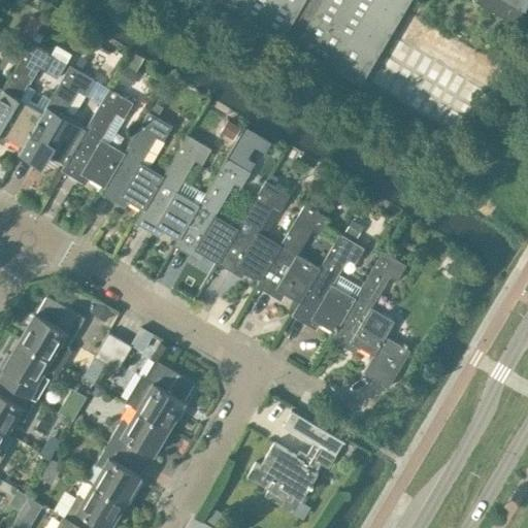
[(527,0),(220,0),(361,84),(409,0),(476,0),(515,23),(524,7),(526,7),(527,2),(527,0)]
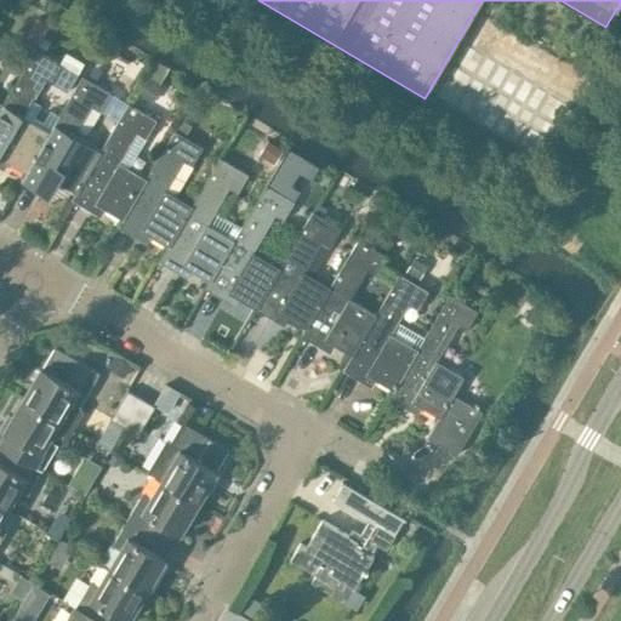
[(519,9),(460,109),(508,138),(511,140),(570,39),(519,9)]
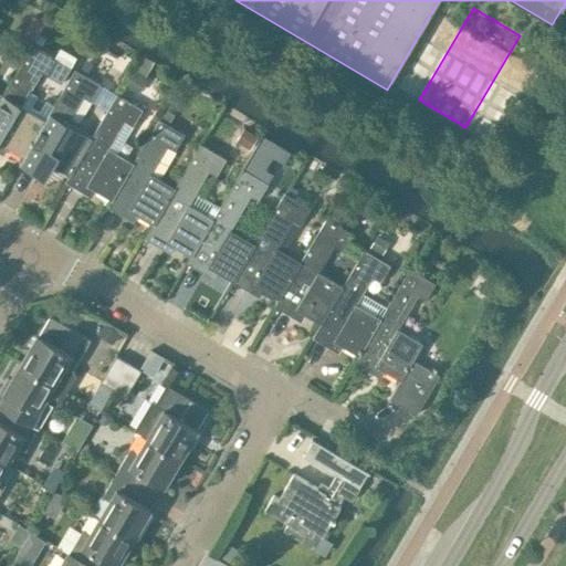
[(0,142),(24,157),(46,119),(45,119),(22,105),(42,71),(50,76),(60,59),(34,44),(4,94),(0,101),(0,142)]
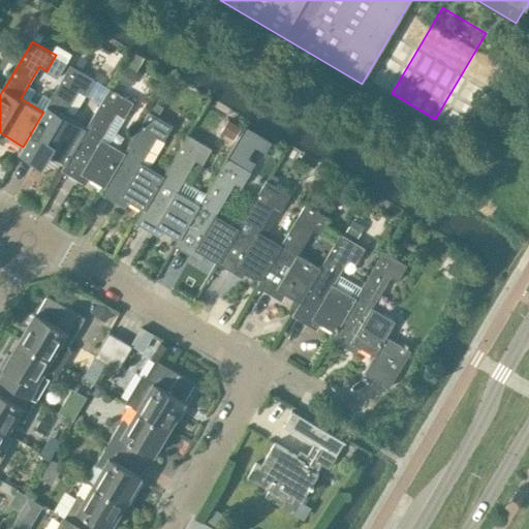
[(42,150),(65,162),(65,163),(86,128),(63,115),(79,90),(86,94),(95,79),(70,64),(42,112),(43,112),(19,153),(35,162),(42,150)]
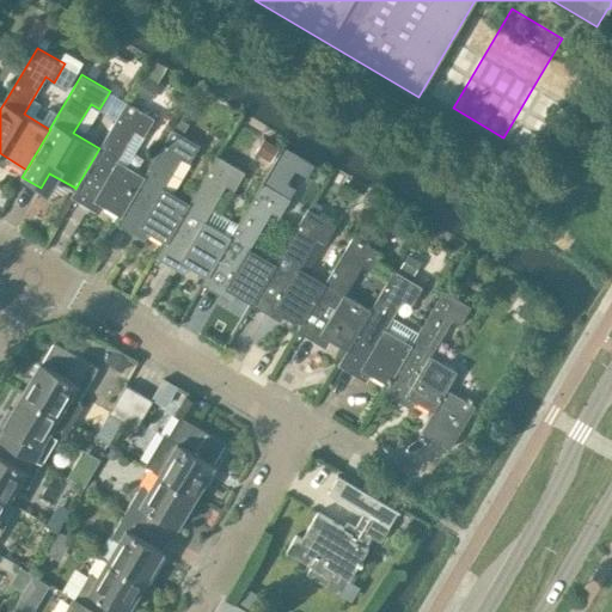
[(95,200),(121,215),(145,176),(118,160),(135,130),(145,135),(154,117),(127,101),(99,148),(75,189),(75,188),(71,196),(91,207),(95,200)]
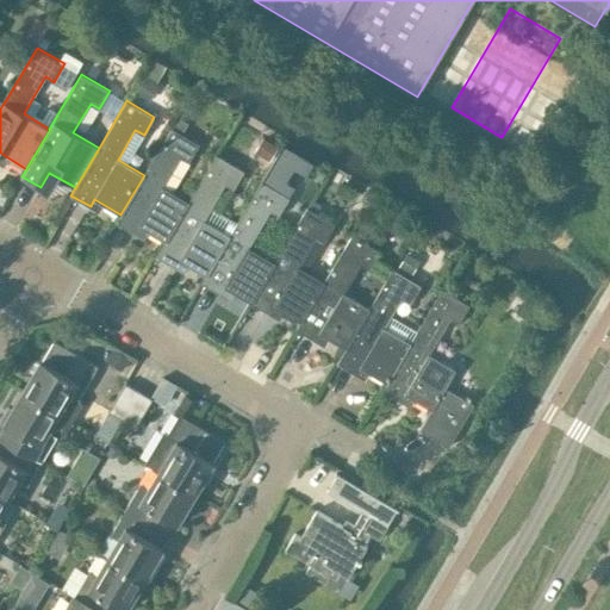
[(139,226),(166,241),(166,242),(190,201),(188,201),(163,186),(180,157),(188,162),(199,144),(172,128),(144,175),(120,215),(116,222),(136,234),(139,226)]
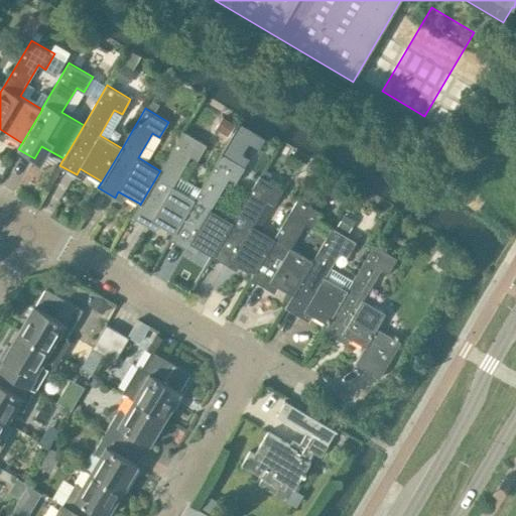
[(152,220),(174,233),(195,200),(195,199),(172,186),(190,155),(198,159),(207,144),(183,130),(159,170),(160,170),(140,205),(140,204),(132,217),(149,227),(152,220)]
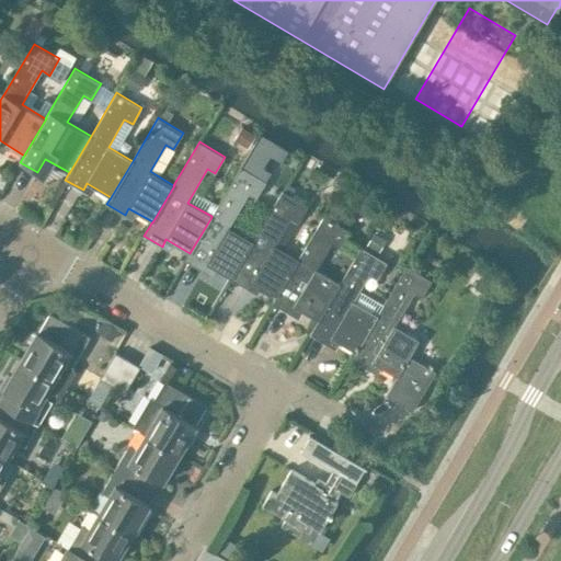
[(207,264),(231,278),(253,241),(252,241),(229,227),(249,193),(256,198),(266,181),(241,167),(212,216),(212,217),(190,253),(185,260),(204,271),(207,264)]
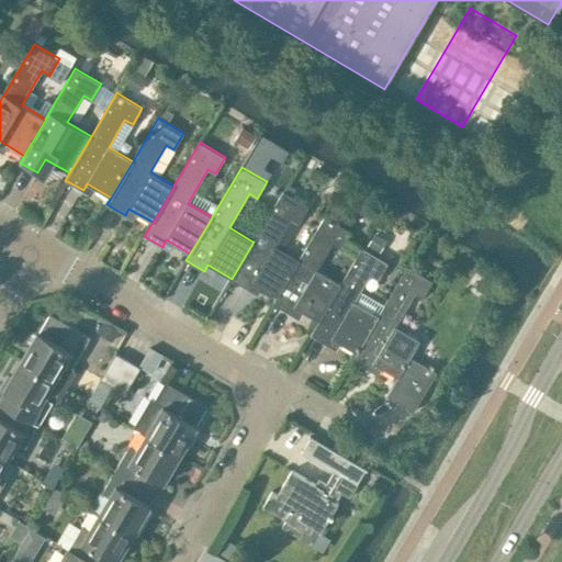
[(293,187),(289,194),(306,205),(311,198),(293,187)]
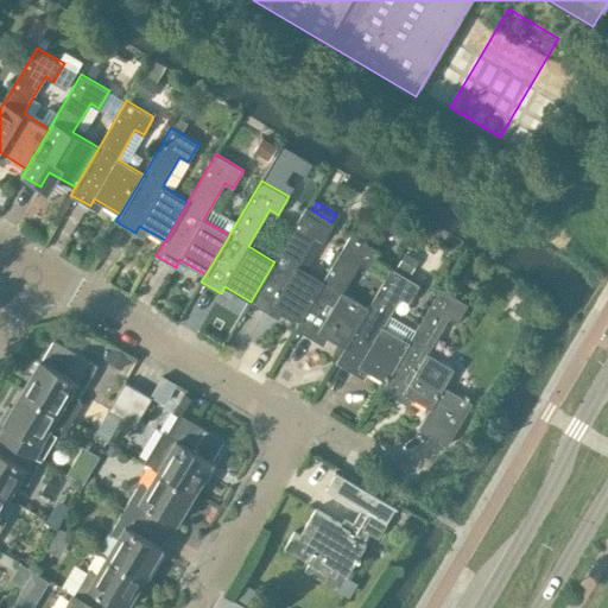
[(274,305),(299,320),(301,321),(323,280),(297,265),(315,236),(323,241),(334,223),(306,207),(273,261),(274,261),(251,302),(270,312),(274,305)]
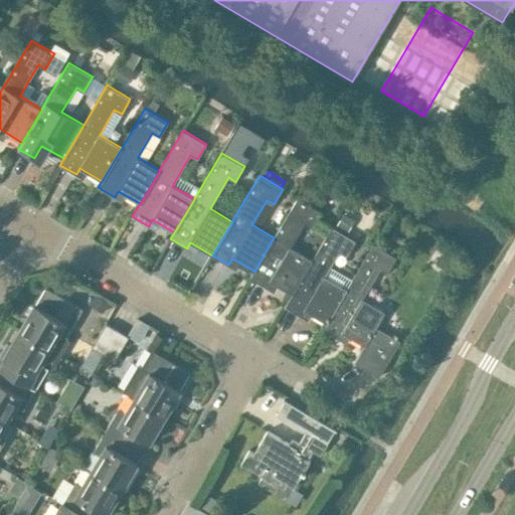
[(271,281),(292,294),(312,261),(290,247),(305,222),(312,226),(321,211),(297,197),(274,237),(254,272),(253,271),(250,278),(267,287),(271,281)]
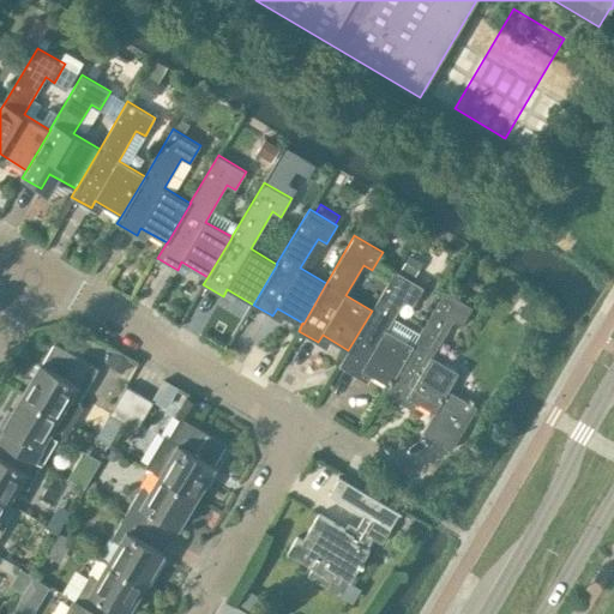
[(363,369),(389,385),(390,385),(413,345),(411,345),(386,330),(404,300),(413,305),(423,287),(396,270),(372,311),(348,350),(339,365),(359,377),(363,369)]
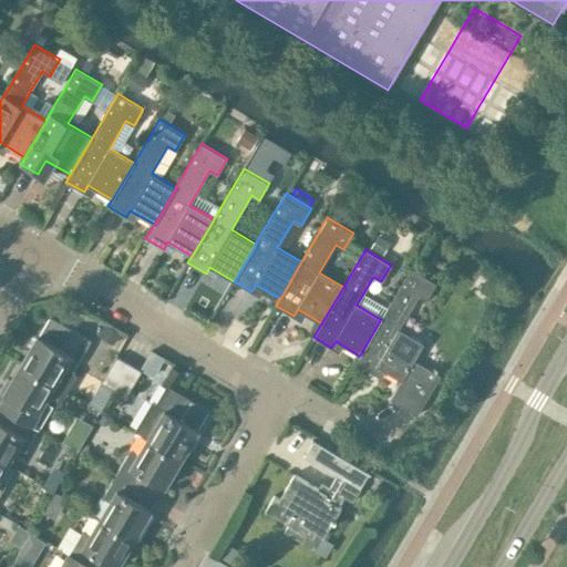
[(390,399),(418,414),(441,375),(414,360),(424,343),(399,329),(419,295),(426,299),(436,282),(411,267),(380,319),(381,319),(360,356),(359,356),(354,362),(373,372),(378,366),(401,380),(390,399)]
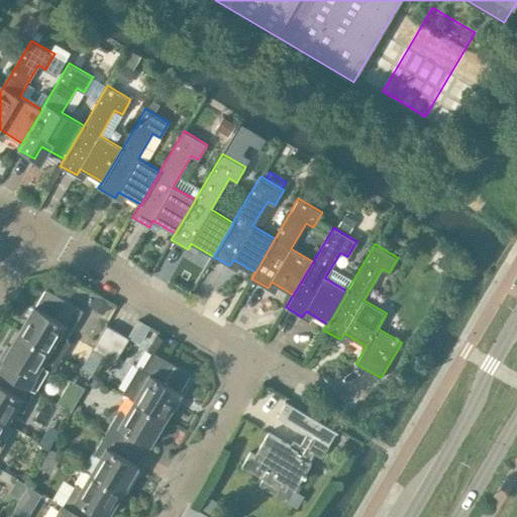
[(19,331),(62,355),(69,343),(67,338),(84,310),(46,288),(35,306),(34,305),(19,331)]
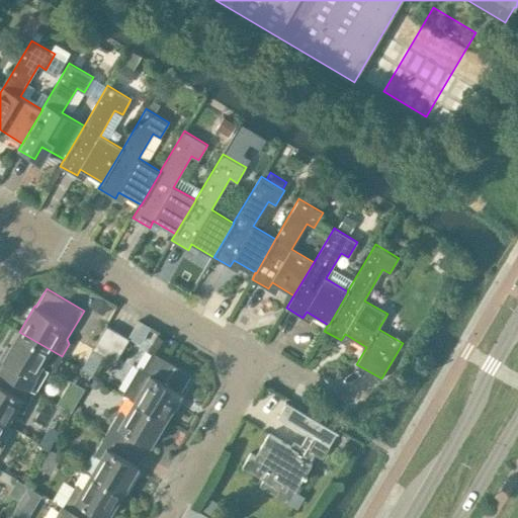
[(92,349),(104,356),(118,332),(107,325),(92,349)]
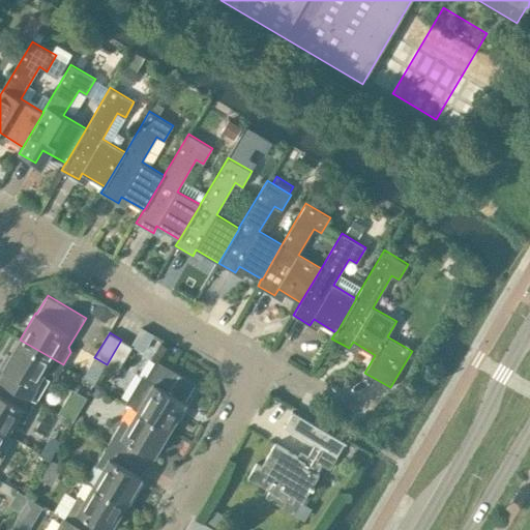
[(0,375),(0,378),(37,400),(50,378),(56,377),(63,364),(20,340),(4,366),(5,366),(0,375)]
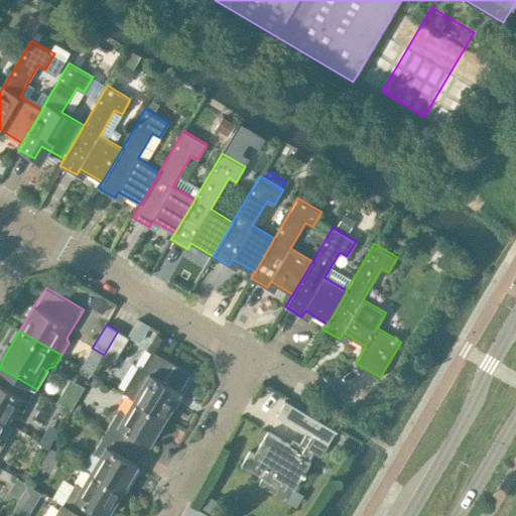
[(104,355),(115,361),(130,337),(118,331),(104,355)]
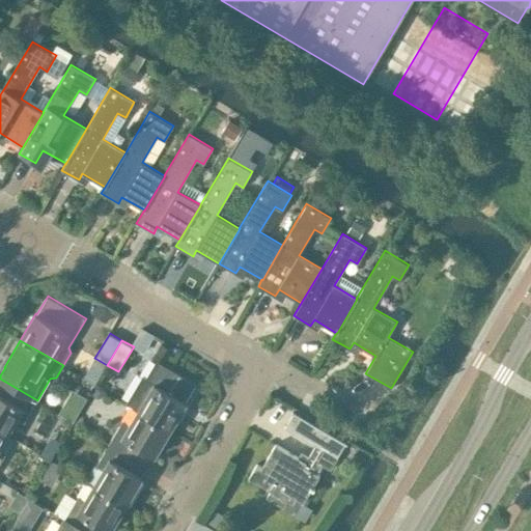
[(138,410),(170,429),(180,413),(184,415),(189,407),(186,404),(187,402),(186,401),(196,384),(158,361),(147,380),(143,376),(128,403),(138,410)]
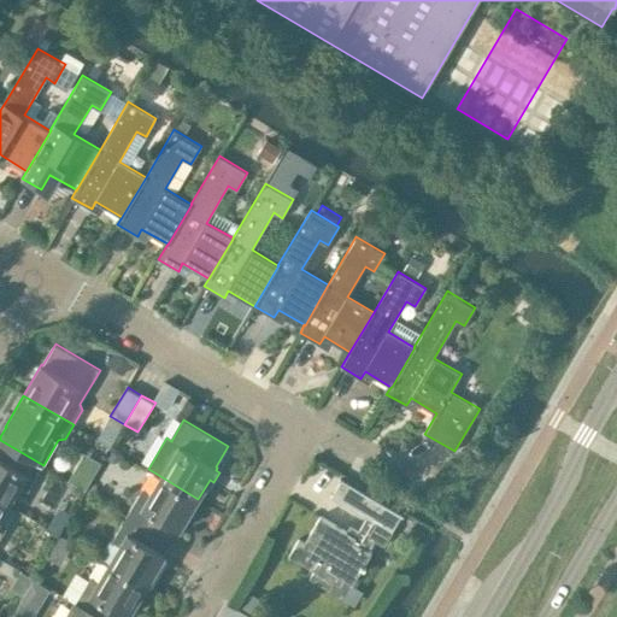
[(0,499),(10,505),(19,486),(28,491),(43,465),(0,440),(0,499)]
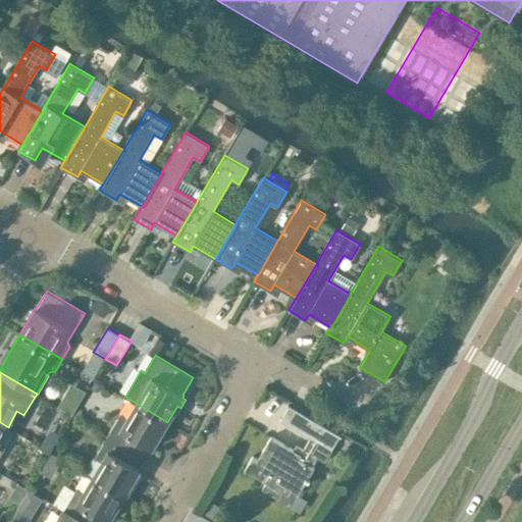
[(60,404),(71,411),(79,399),(71,395),(64,398),(60,404)]
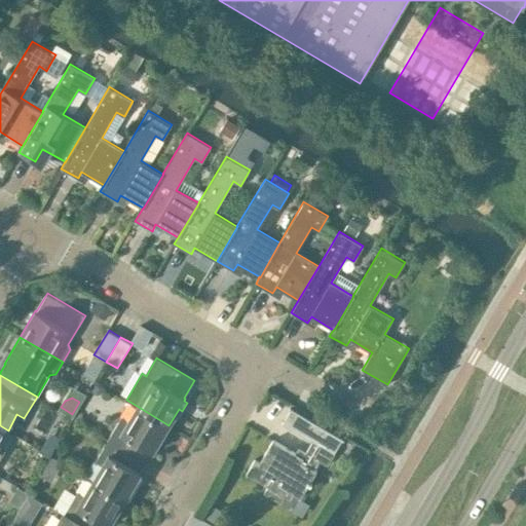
[(108,439),(146,461),(152,451),(153,451),(168,425),(137,406),(127,421),(121,417),(108,439)]
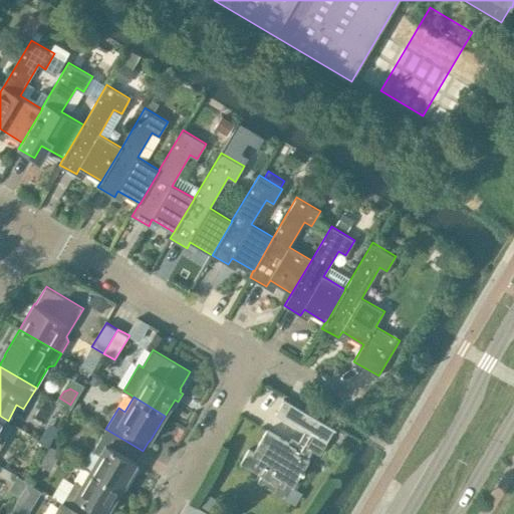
[(249,448),(241,462),(262,474),(258,481),(275,490),(279,484),(284,487),(287,482),(294,486),(309,461),(306,459),(312,450),(320,455),(327,443),(326,443),(334,430),(335,431),(336,430),(283,399),(283,400),(284,400),(276,414),(296,426),(305,426),(306,430),(296,447),(267,429),(254,451),(249,448)]
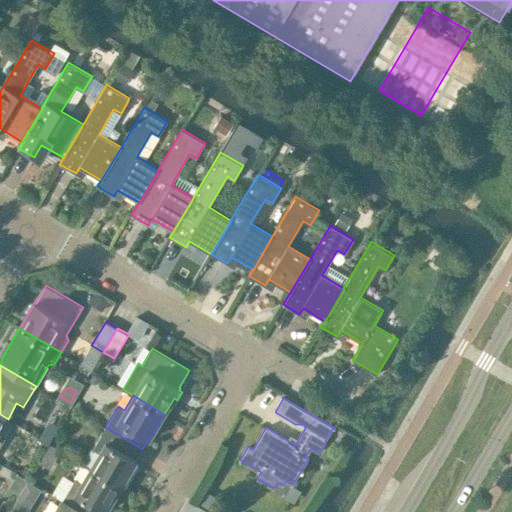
[(90,468),(122,486),(137,460),(136,459),(142,449),(105,427),(93,449),(99,453),(90,468)]
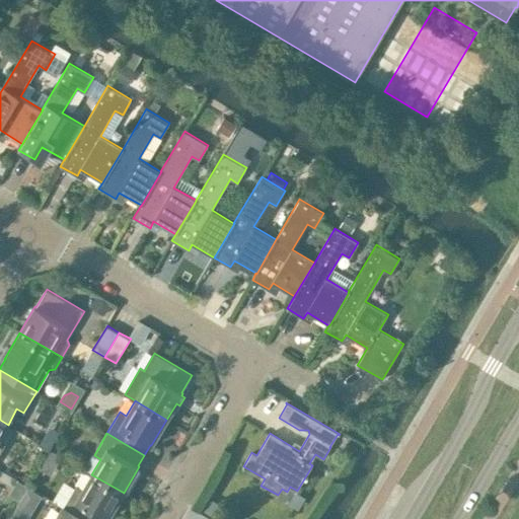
[(63,507),(84,518),(105,518),(106,518),(107,518),(124,493),(91,474),(83,490),(76,486),(63,507)]
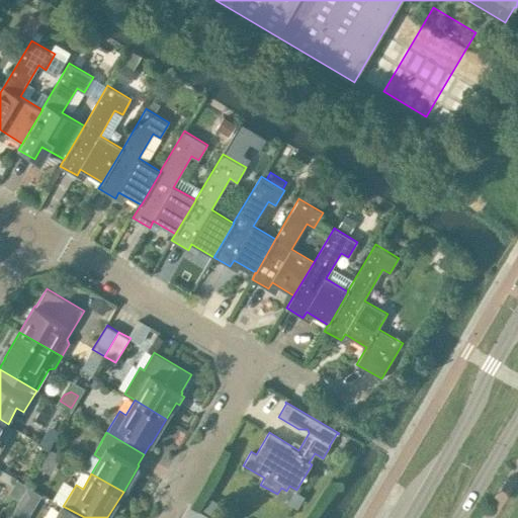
[(84,517),(63,506),(55,517),(84,517)]
